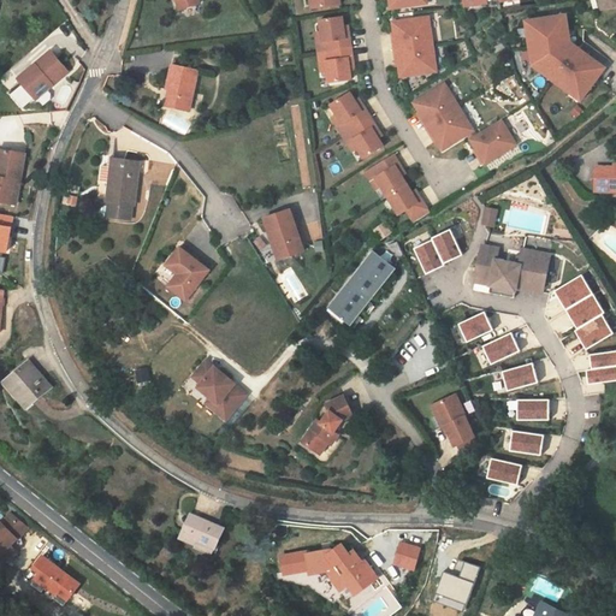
[(176,0),(179,10),(200,4),(199,0),(176,0)]
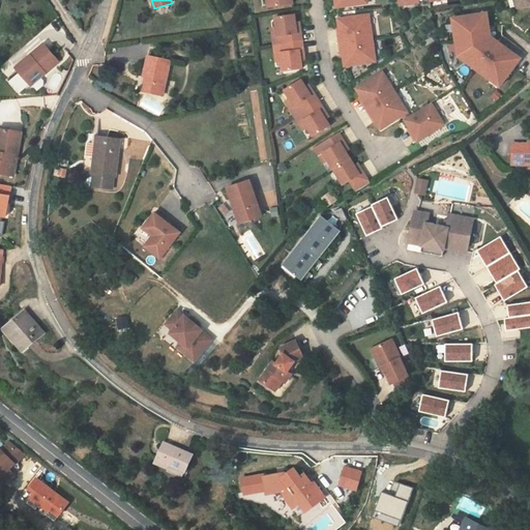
[(502,84),(521,58),(491,36),(487,12),(452,19),(459,57),(490,80),(492,77),(502,84)]
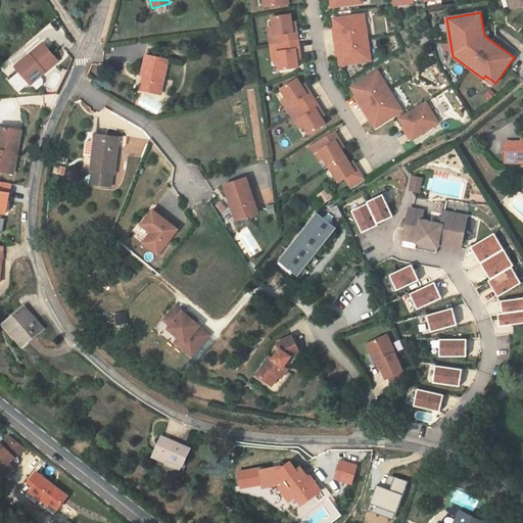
[(292,21),(290,14),(272,16),(273,27),(274,33),(269,34),(272,55),(277,54),(278,60),(280,70),(298,67),(297,59),(301,59),(295,21),(292,21)]
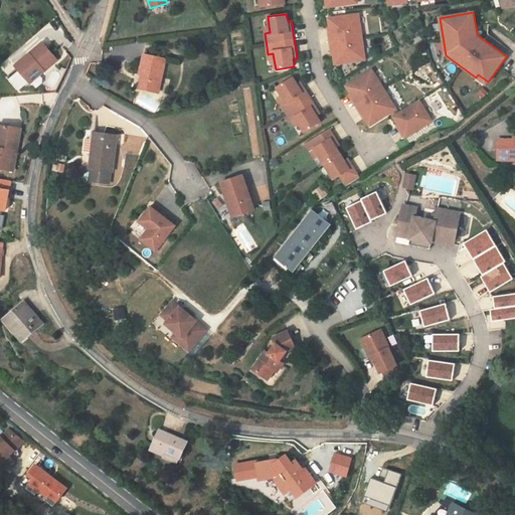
[(365,59),(358,14),(329,18),(330,28),(333,27),(337,54),(334,54),(335,64),(365,59)]
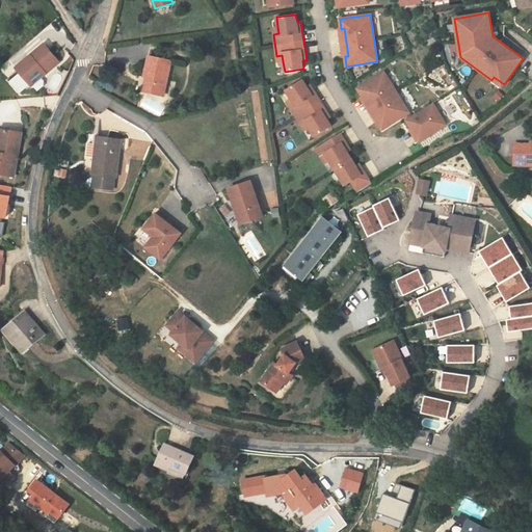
[(61,61),(46,44),(18,68),(33,85),(61,61)]
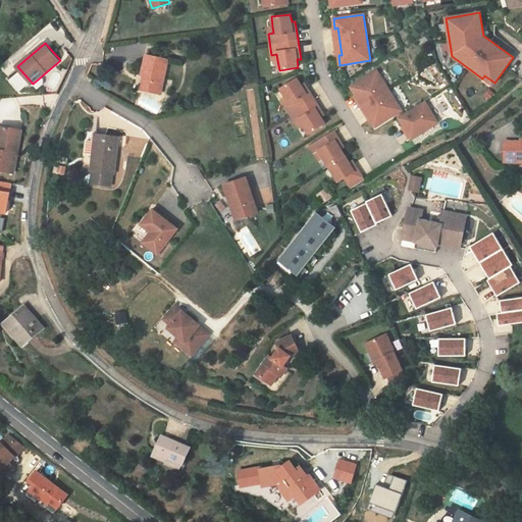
[(168,60),(147,55),(142,75),(144,76),(141,90),(160,94),(168,60)]
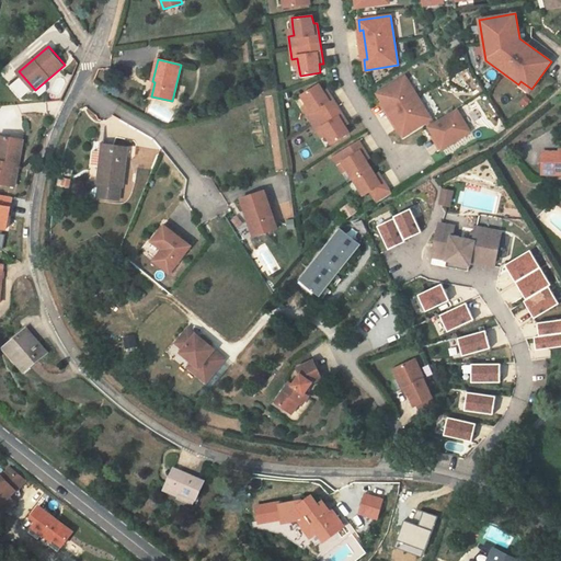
[(432,118),(405,77),(377,93),(382,102),(386,101),(401,126),(398,127),(403,136),(426,122),(432,118)]
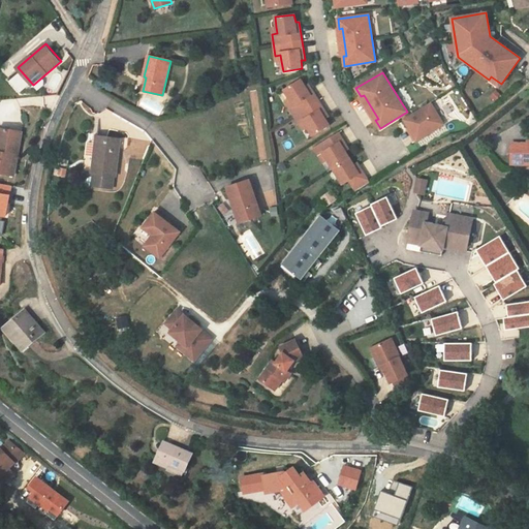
[(491,76),(489,80),(499,87),(501,84),(491,76)]
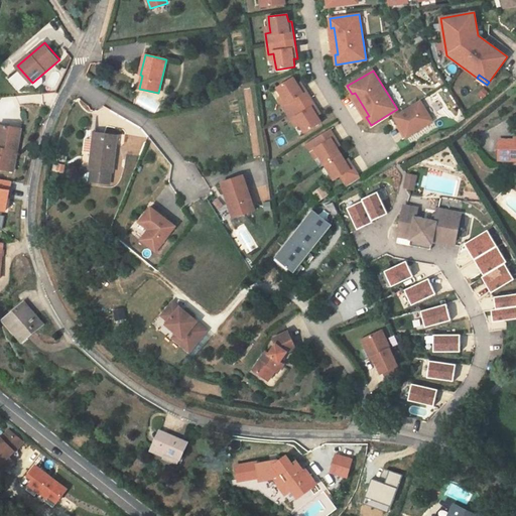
[(320,115),(301,83),(298,85),(294,78),(278,87),(282,96),(286,101),(281,104),(292,122),(296,119),(299,125),(304,133),(320,123),(316,117),(320,115)]
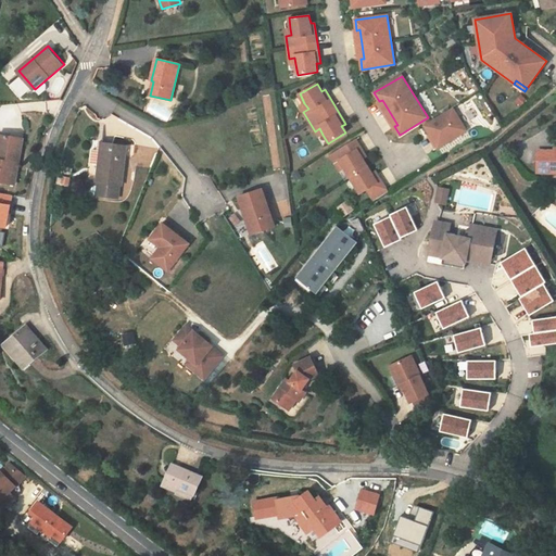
[(382,100),(379,101),(394,126),(397,125),(382,100)]
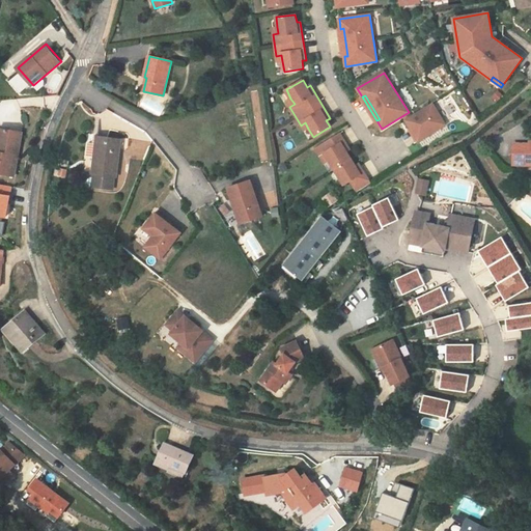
[(448,123),(435,103),(412,117),(407,120),(412,129),(414,128),(421,139),(448,123)]
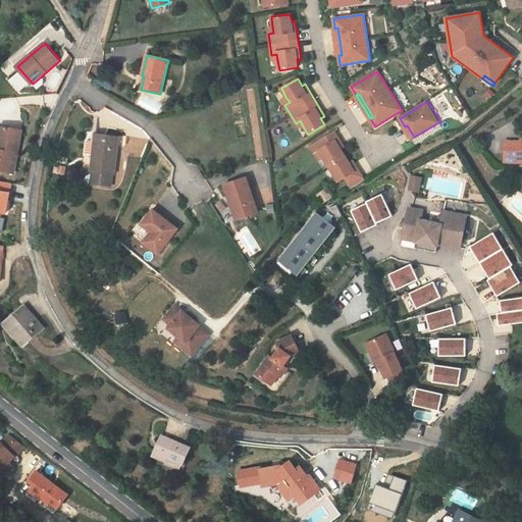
[(407,125),(405,126),(412,139),(414,137),(407,125)]
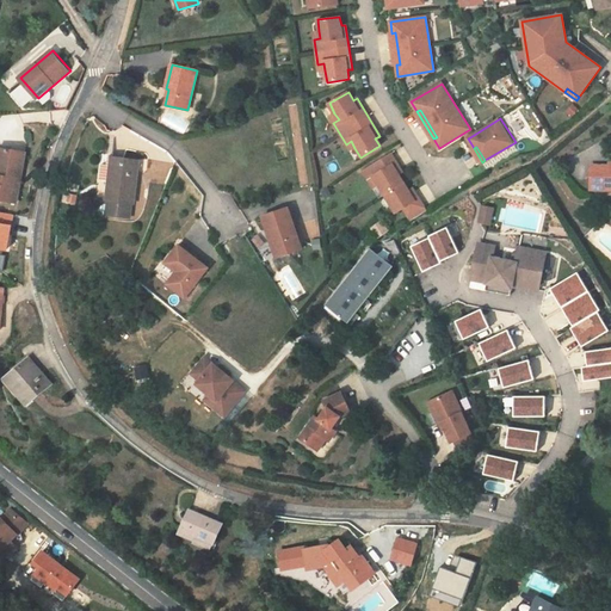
[(0,199),(17,203),(25,153),(0,148),(0,199)]
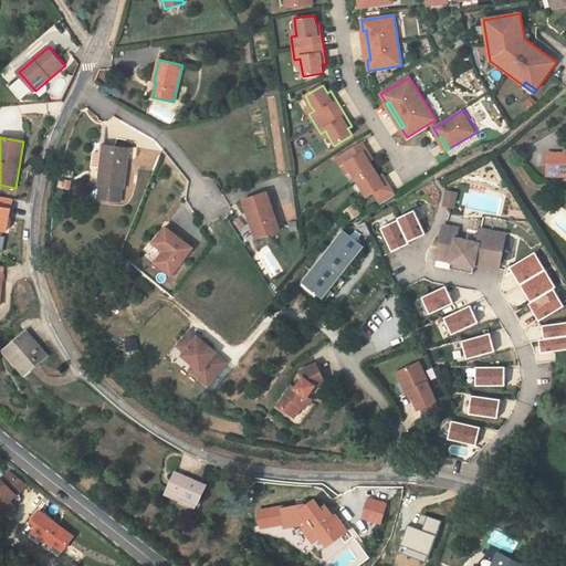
[(374,160),(363,142),(336,158),(343,168),(347,165),(350,171),(367,197),(375,192),(379,200),(394,191),(383,174),(378,176),(369,161),(374,160)]
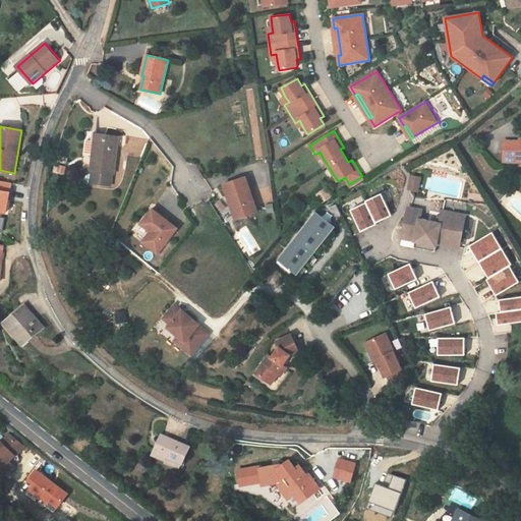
[(118,137),(93,133),(92,140),(87,140),(85,153),(94,154),(92,170),(93,170),(92,183),(111,185),(112,173),(114,173),(118,137)]
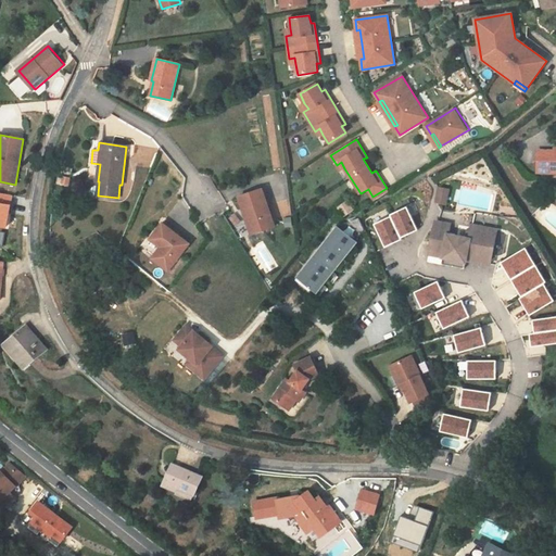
[(555,148),(554,148),(554,152),(538,152),(536,172),(555,172),(555,148)]
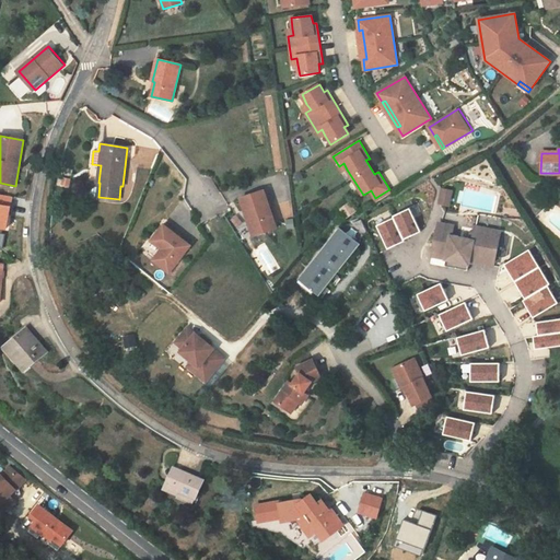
[(392,194),(389,189),(375,198),(377,201),(392,194)]
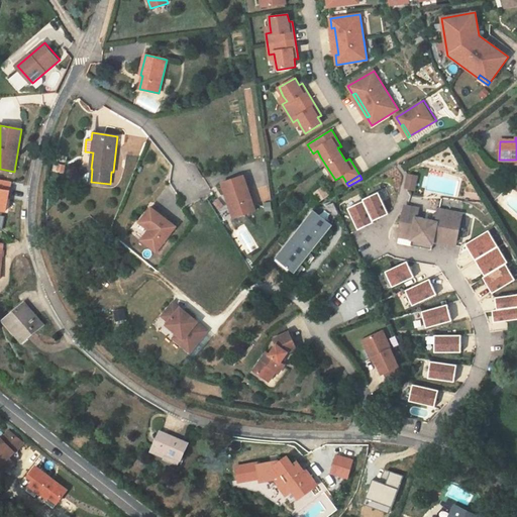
[(413,176),(409,175),(406,189),(414,191),(415,186),(411,185),(413,176)]
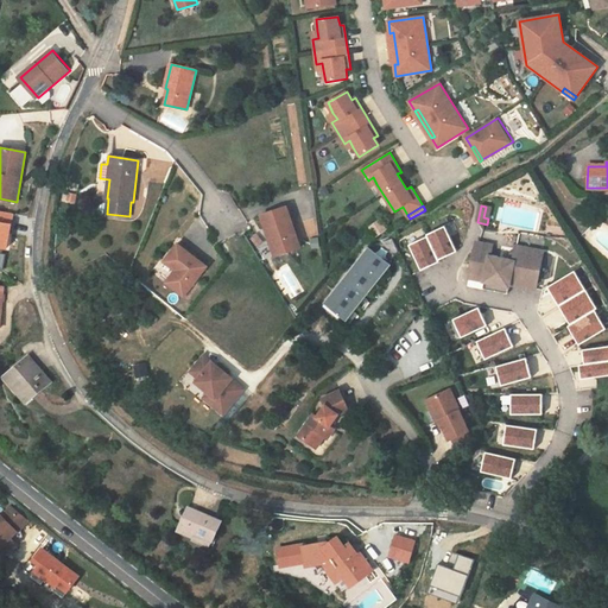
[(261,216),(268,238),(272,236),(278,255),(301,247),(286,207),(261,216)]
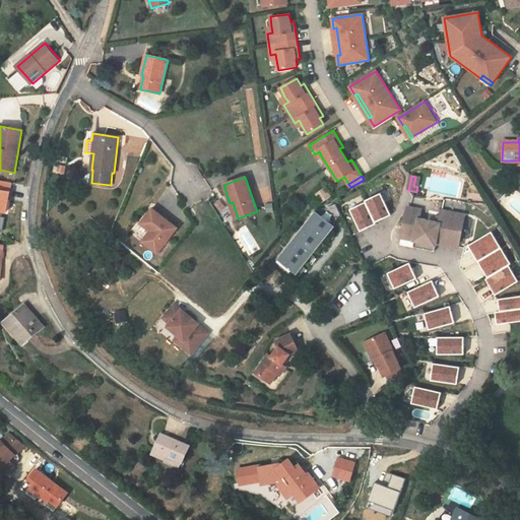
[(11,182),(0,180),(0,210),(6,212),(11,182)]
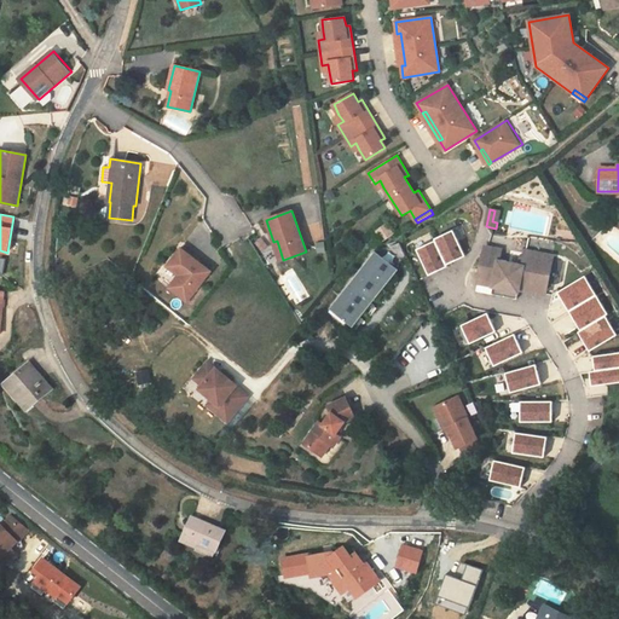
[(387,223),(376,230),(383,241),(394,233),(387,223)]
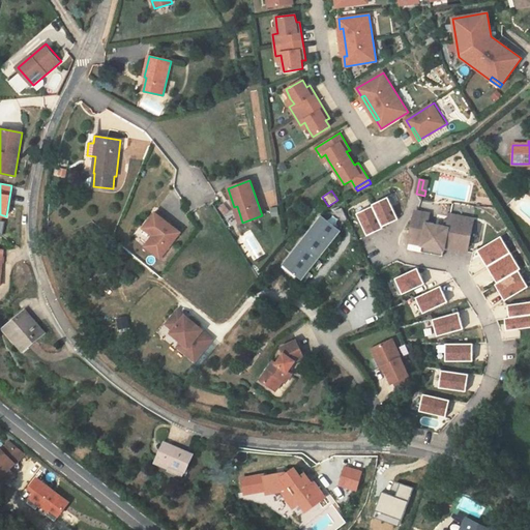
[(387,198),(372,205),(373,206),(382,227),(390,224),(399,219),(387,198)]
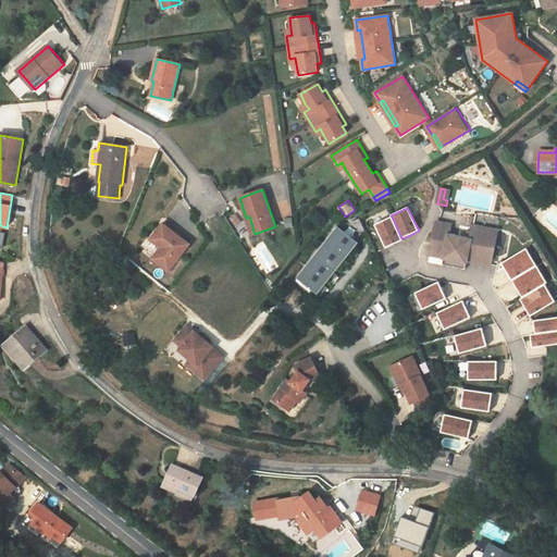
[(255,234),(249,217),(246,218),(251,235),(255,234)]
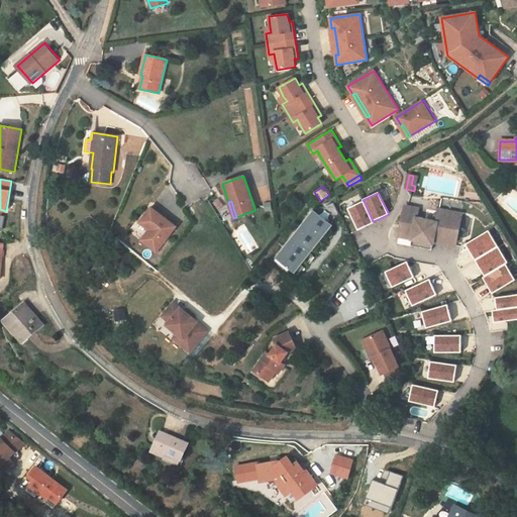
[(272,201),(263,202),(264,210),(273,208),(272,201)]
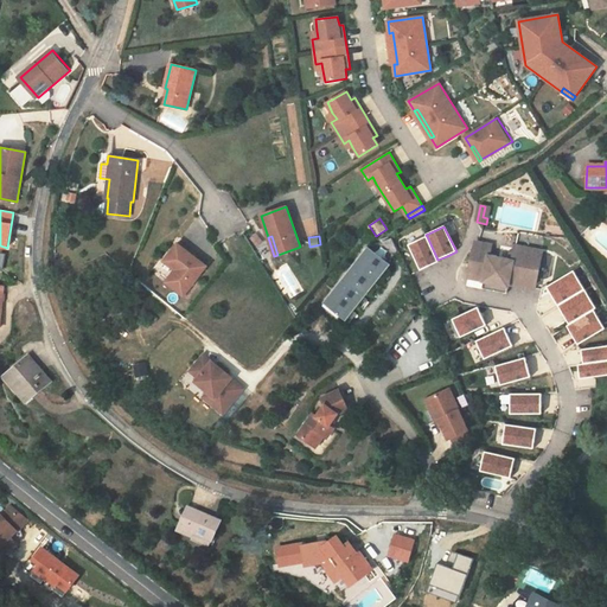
[(427,236),(408,244),(421,270),(429,266),(439,262),(438,260),(427,236)]
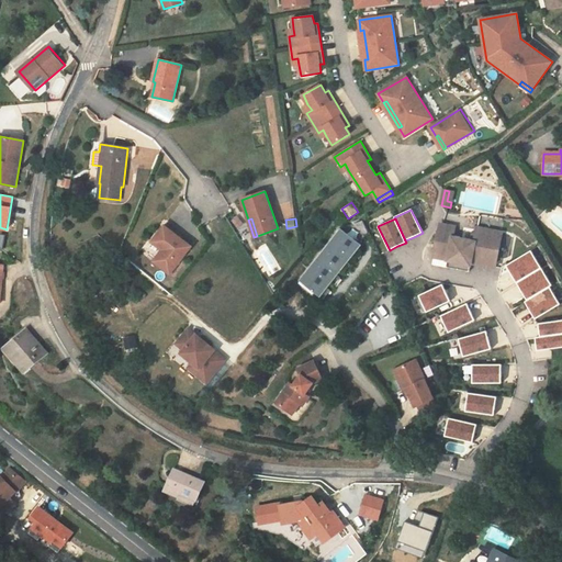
[(363,220),(340,226),(360,240),(369,231),(363,220)]
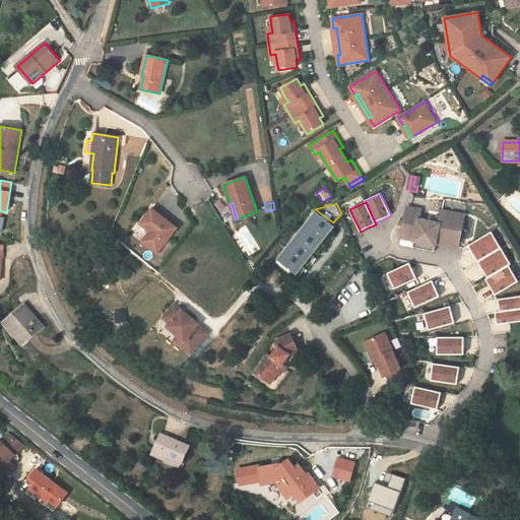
[(412,247),(434,251),(436,243),(458,248),(464,215),(442,210),(439,223),(426,220),(427,218),(419,216),(420,209),(407,207),(402,234),(415,236),(412,247)]
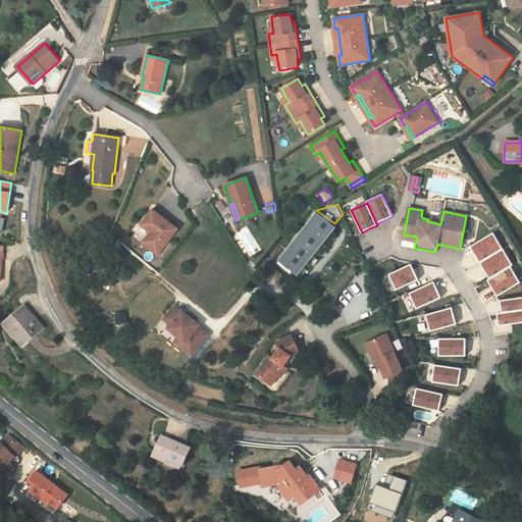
[(177,229),(153,210),(143,222),(151,229),(151,232),(143,243),(158,255),(177,229)]
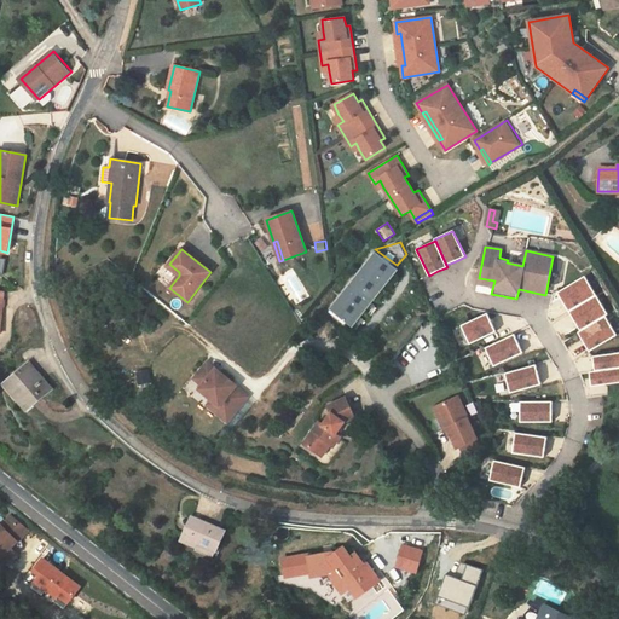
[(397,265),(375,249),(331,308),(356,327),(399,267),(397,265)]
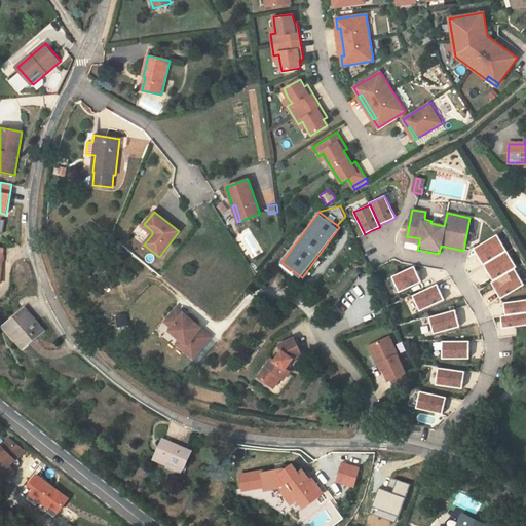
[(517,267),(497,234),(475,249),(479,256),(488,272),(494,282),(515,268),(517,267)]
